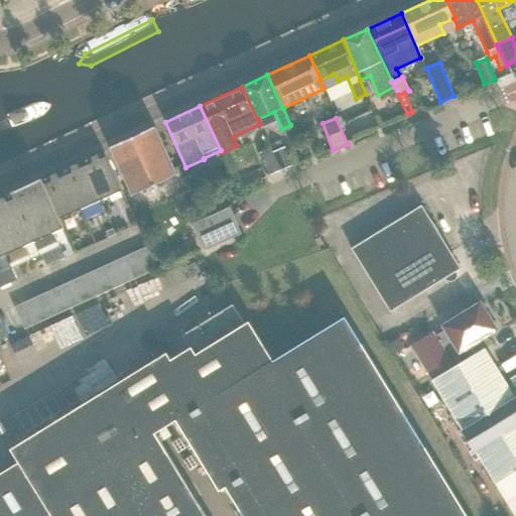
[(132,195),(176,174),(154,127),(111,147),(132,195)]
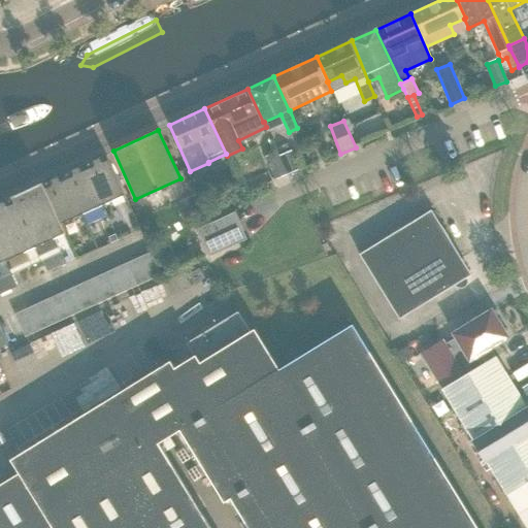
[(279,155),(289,174),(300,170),(292,150),(279,155)]
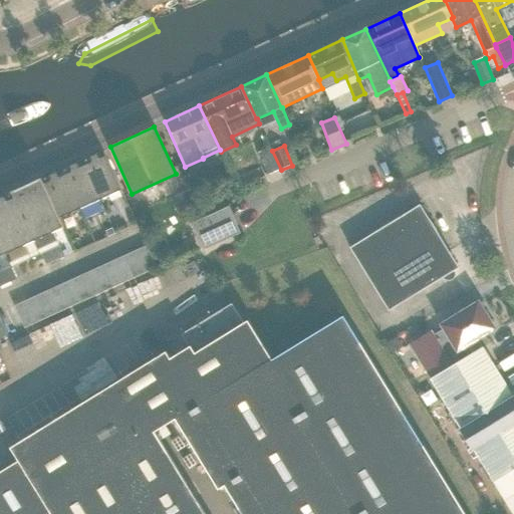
[(281,170),(272,151),(271,151),(270,147),(257,153),(267,176),(281,170)]
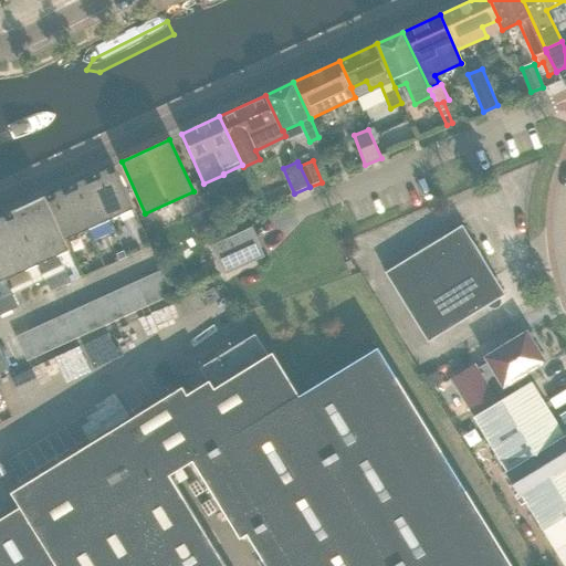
[(72,186),(44,198),(25,206),(12,211),(0,217),(0,281),(32,266),(49,259),(70,249),(65,239),(91,228),(133,208),(114,167),(72,186)]
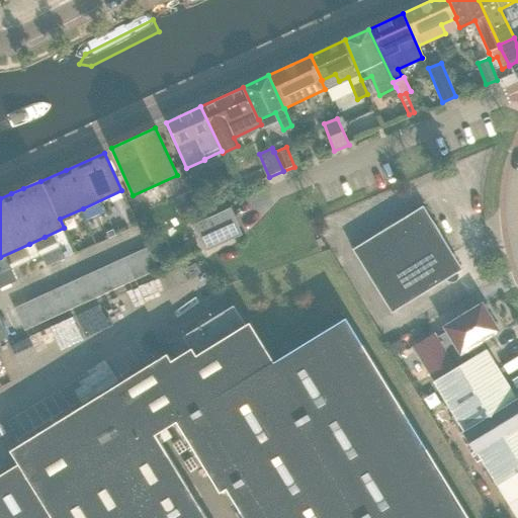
[(457,280),(458,277),(458,275),(457,272),(438,241),(443,239),(423,206),(353,250),(392,313),(445,279),(447,281),(450,282),(452,282),(455,282),(457,280)]
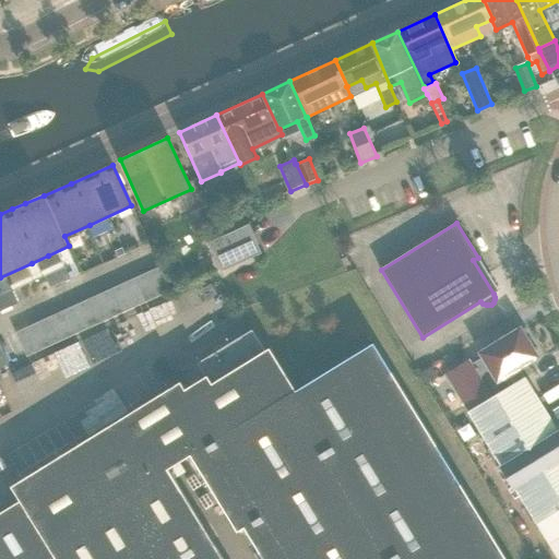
[(222,271),(259,254),(246,226),(209,244),(222,271)]
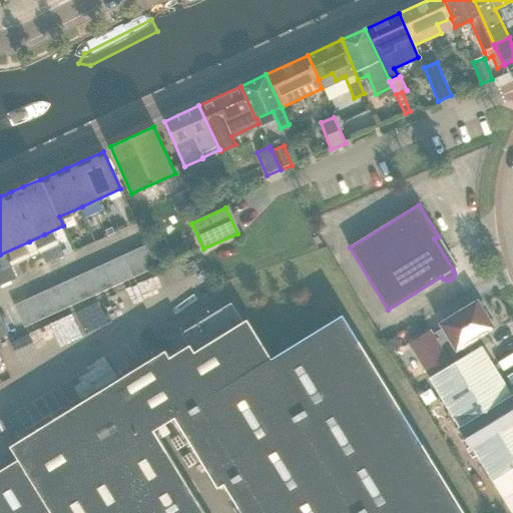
[(24,327),(155,267),(145,244),(14,305),(24,327)]
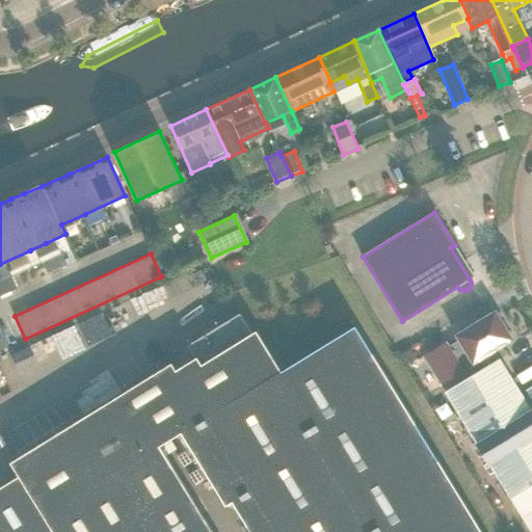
[(0,295),(18,288),(12,275),(0,281),(0,295)]
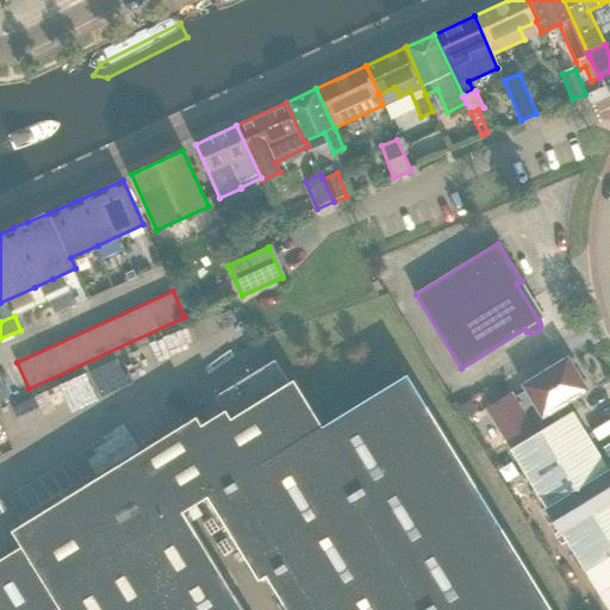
[(512,449),(570,415),(564,404),(586,390),(567,360),(526,386),(528,390),(514,398),(511,394),(487,409),(512,449)]
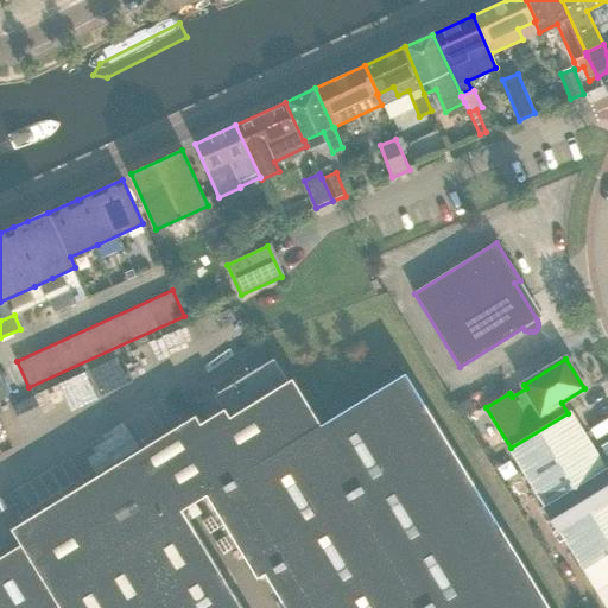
[(293,378),(287,381),(273,360),(215,396),(226,411),(200,426),(196,420),(11,534),(18,548),(0,557),(0,607),(244,607),(183,511),(200,500),(252,584),(259,580),(276,607),(539,607),(400,380),(323,426),(293,378)]
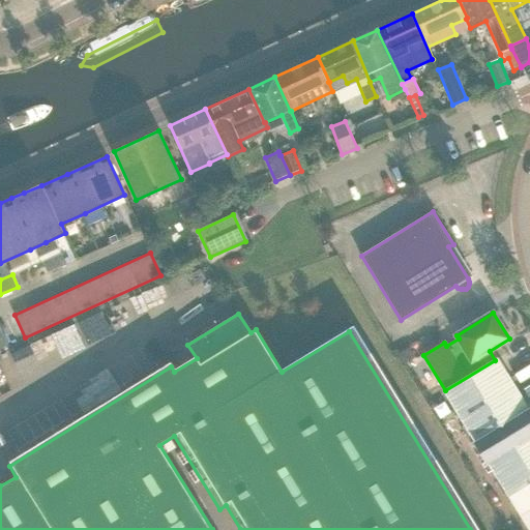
[(0,349),(8,345),(0,326),(0,349)]
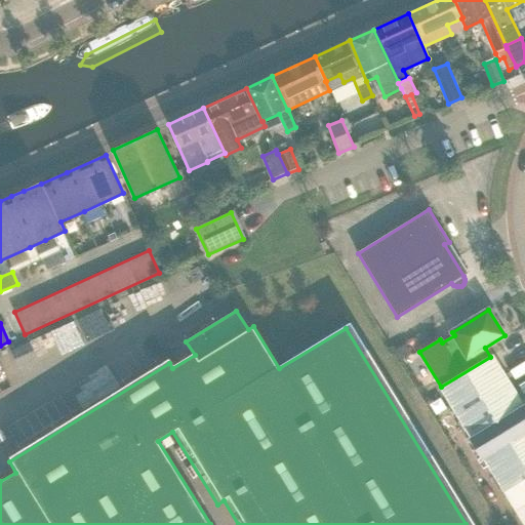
[(441,387),(440,387),(451,405),(503,372),(492,355),(490,357),(441,387)]
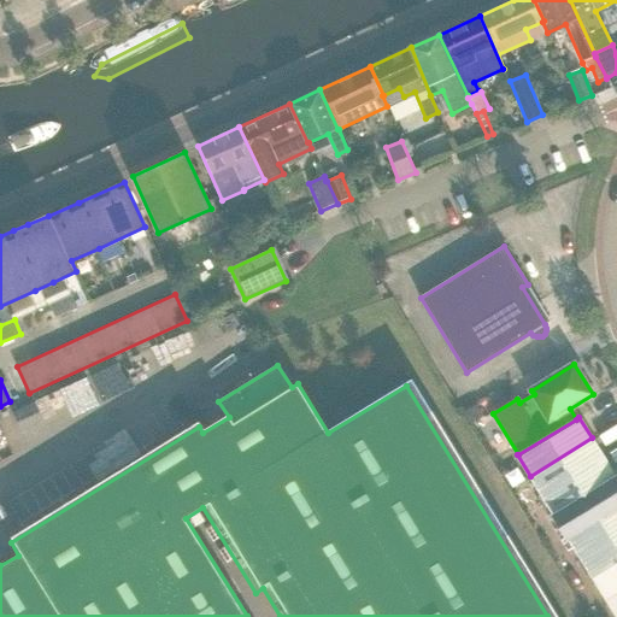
[(592,438),(530,476),(542,497),(605,458),(592,438)]
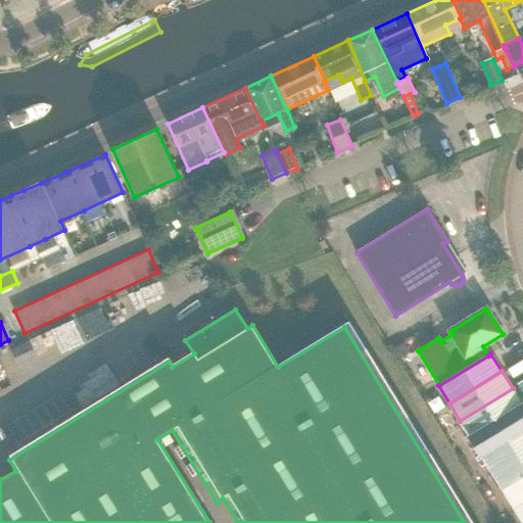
[(522,406),(513,388),(460,421),(471,438),(522,406)]
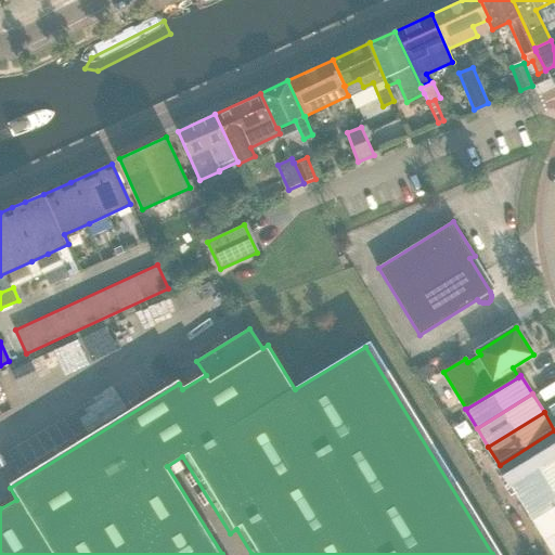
[(554,430),(500,465),(511,483),(554,456),(554,430)]
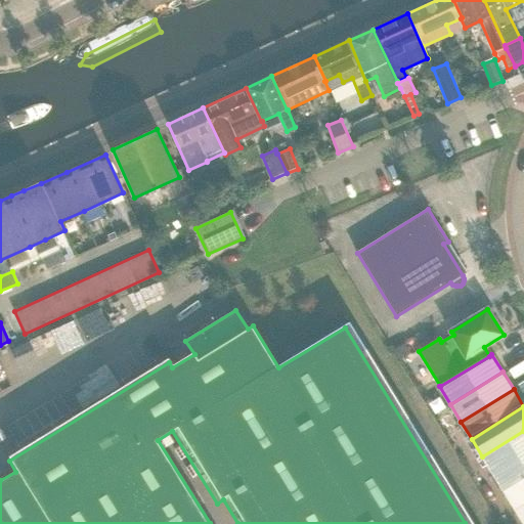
[(523,431),(482,456),(504,491),(515,510),(523,504),(523,431)]
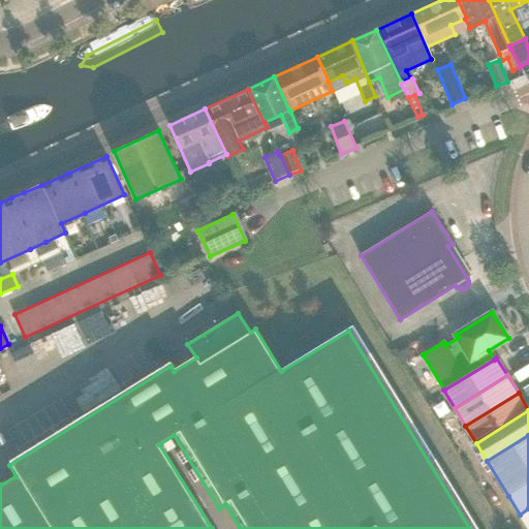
[(528,528),(528,508),(520,515),(528,528)]
